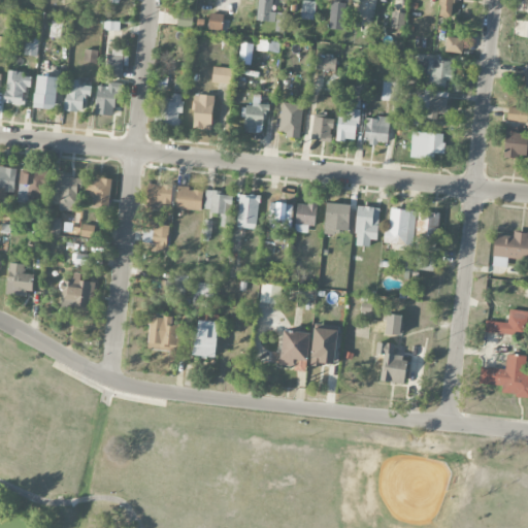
[(272,0),(257,0),(256,21),(275,22),(275,12),(271,11),(272,0)]
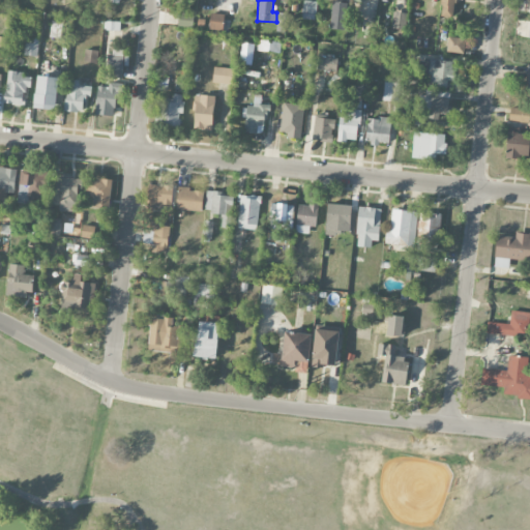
[(315,20),(317,1),(303,0),(301,19),(315,20)]
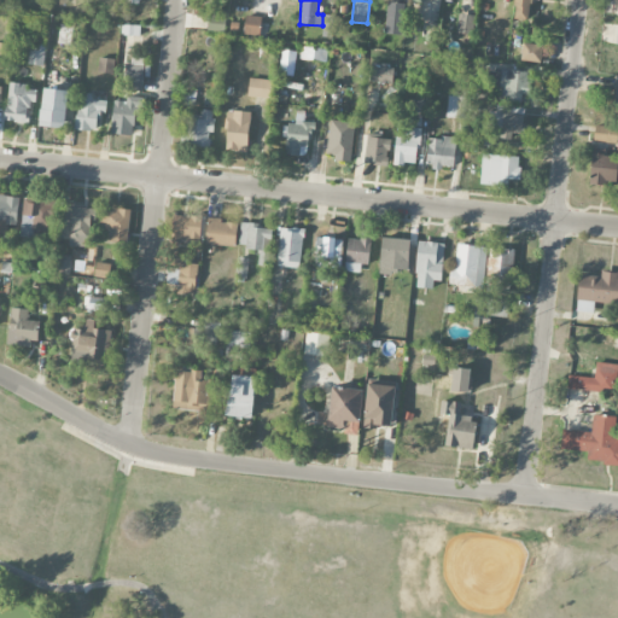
[(532,22),(536,0),(514,0),(512,18),(532,22)]
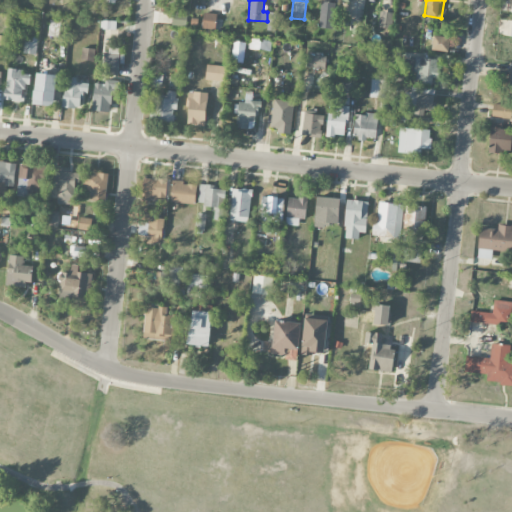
[(332,28),(333,3),(320,2),(319,28),(332,28)]
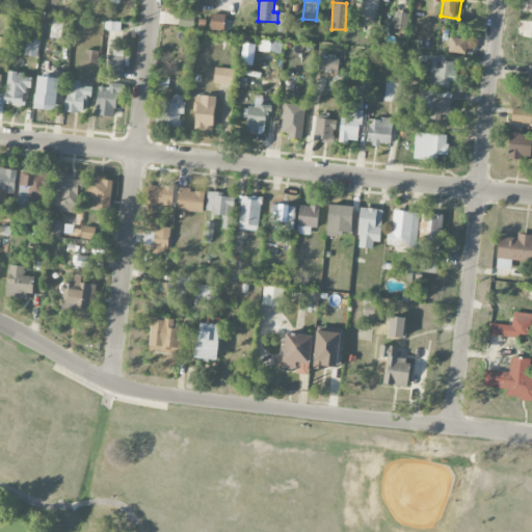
[(194,27),(194,9),(179,9),(178,26),(194,27)]
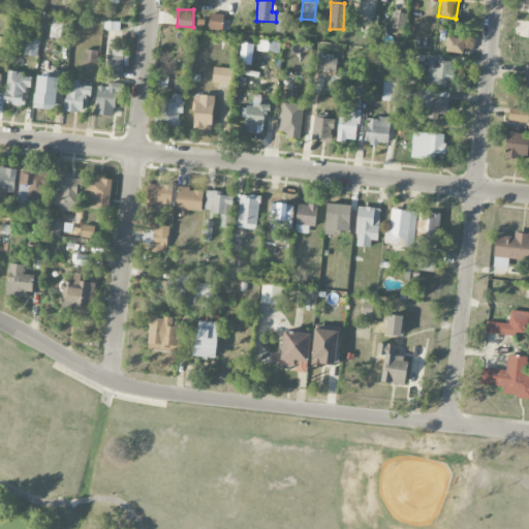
[(404,30),(406,13),(393,11),(391,28),(404,30)]
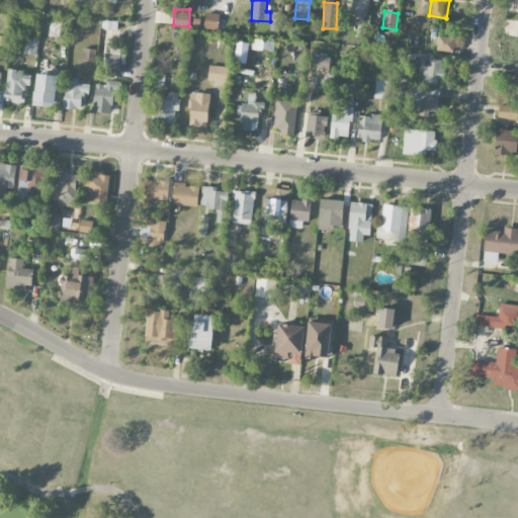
[(270,30),(281,31),(282,13),(271,12),(270,30)]
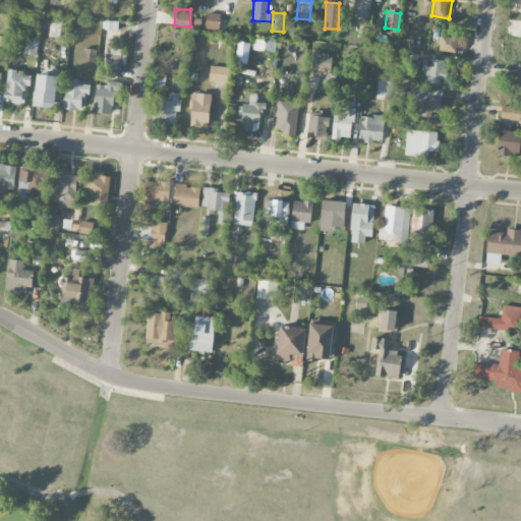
[(220,14),(206,13),(205,30),(220,30),(220,14)]
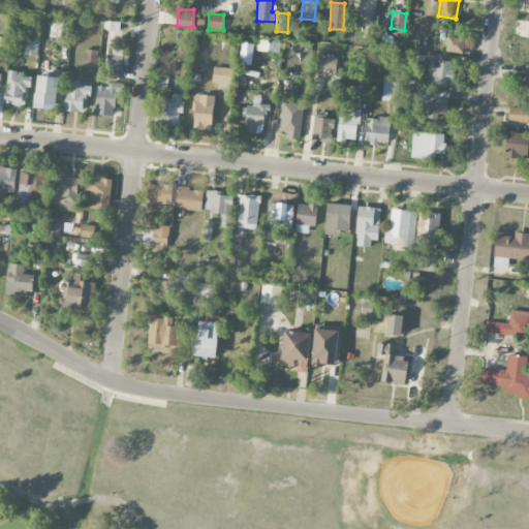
[(105,21),(105,30),(119,31),(120,21),(105,21)]
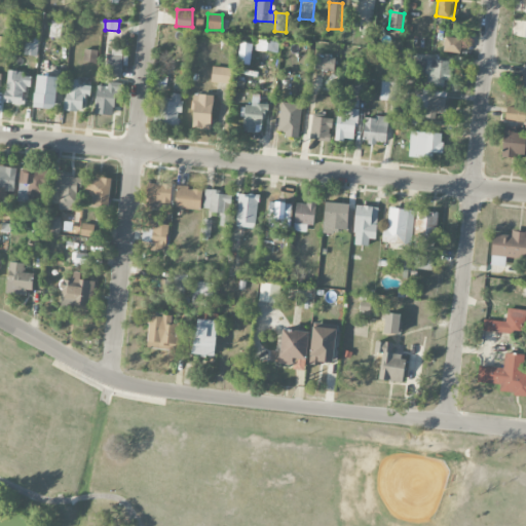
[(51,22),(49,36),(60,38),(62,24),(51,22)]
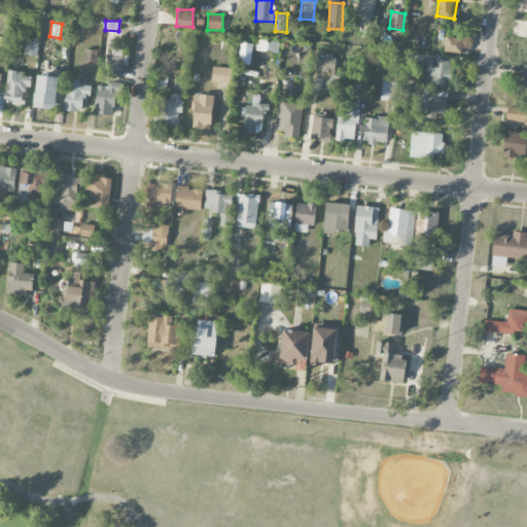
[(0,35),(0,53),(6,54),(8,37),(0,35)]
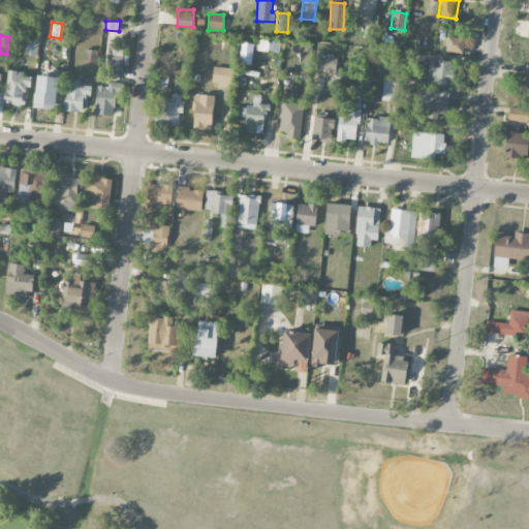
[(25,36),(22,55),(37,56),(39,37),(25,36)]
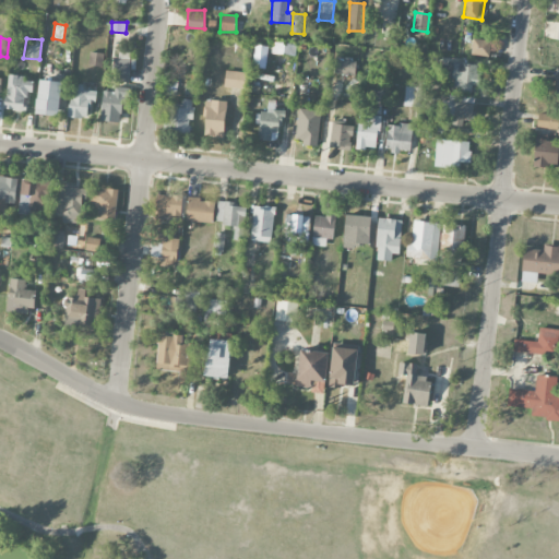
[(489,57),(491,40),(472,38),(470,55),(489,57)]
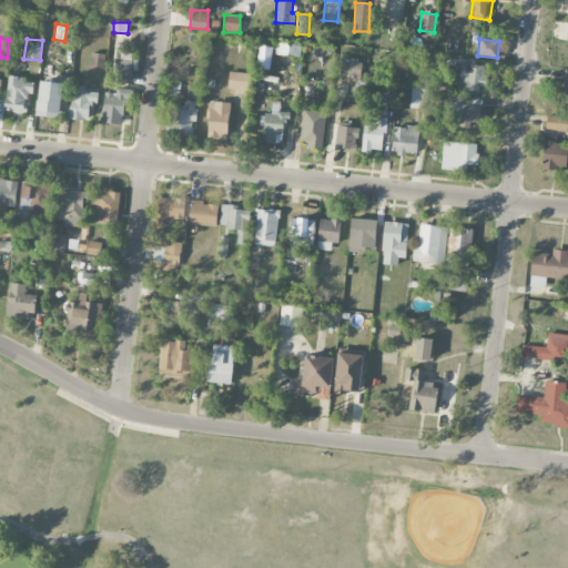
[(300,44),(277,43),(276,56),(300,57),(300,44)]
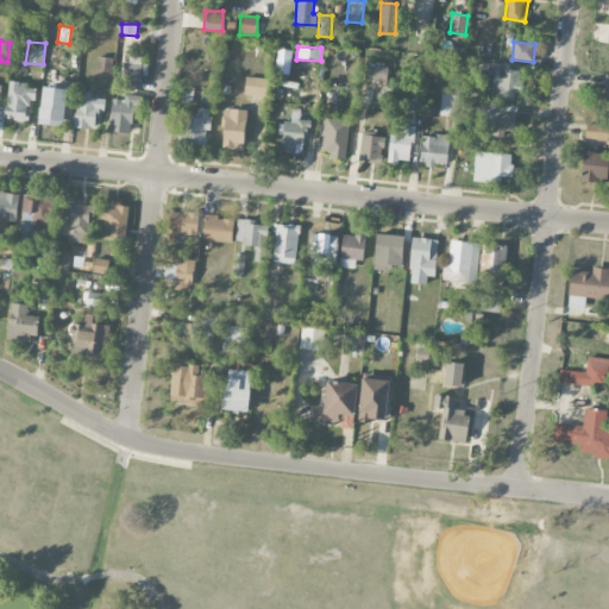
[(276,73),(290,74),(292,50),(278,49),(276,73)]
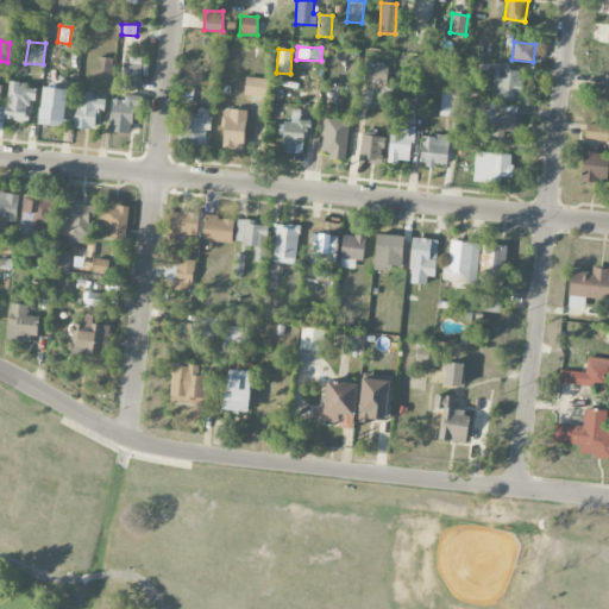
[(96,56),(94,70),(112,73),(113,58),(96,56)]
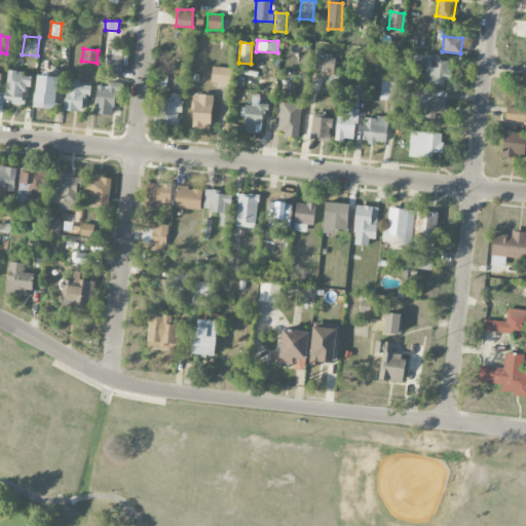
[(121,77),(122,48),(111,48),(110,57),(107,55),(106,69),(109,69),(108,77),(121,77)]
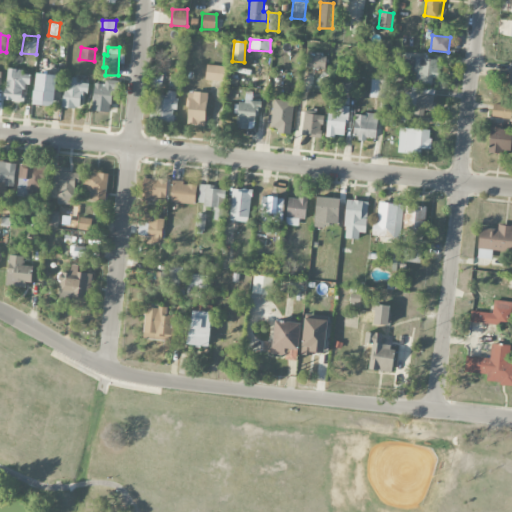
[(327,56),(307,54),(305,67),(325,70),(327,56)]
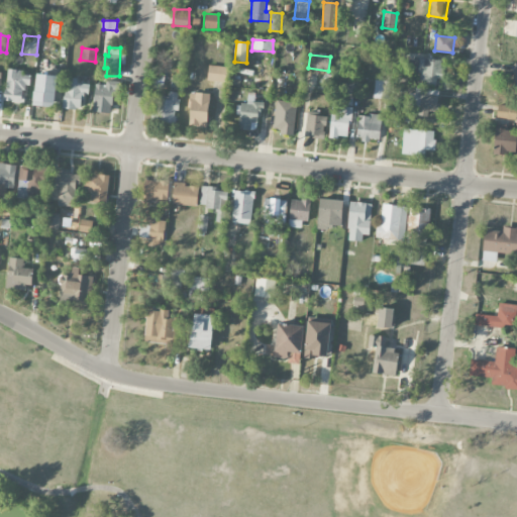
[(410,59),(410,70),(420,70),(420,85),(436,86),(436,78),(440,78),(441,60),(410,59)]
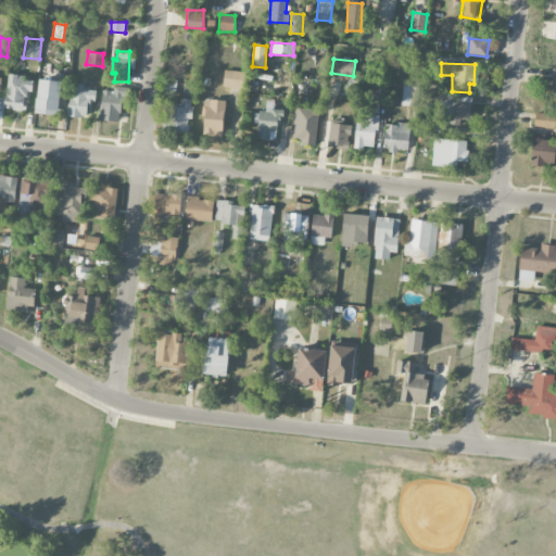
[(243,89),(245,73),(224,70),(222,86),(243,89)]
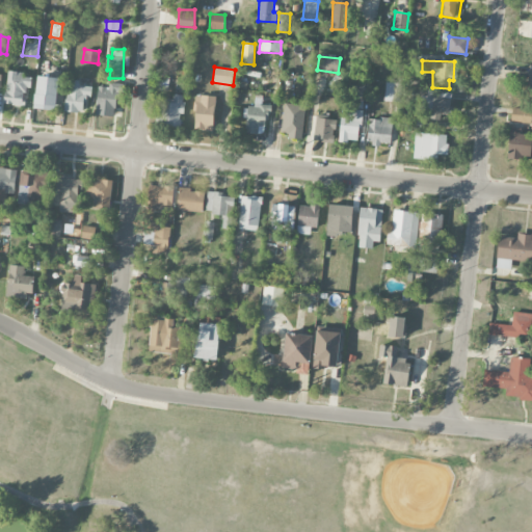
[(2,103),(24,105),(26,87),(31,87),(32,77),(23,77),(24,73),(6,71),(2,103)]
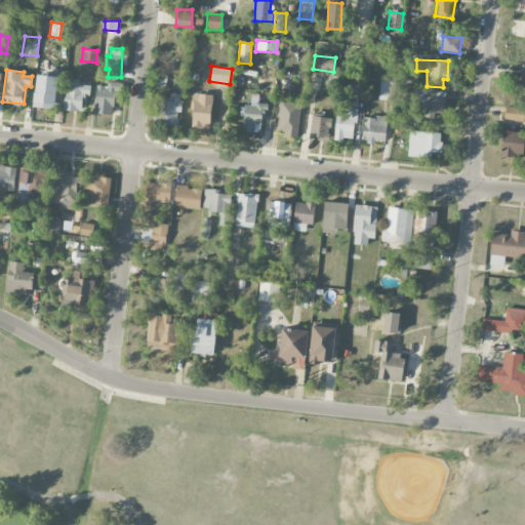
[(33,107),(54,110),(59,76),(35,74),(32,95),(30,94),(29,105),(33,105),(33,107)]
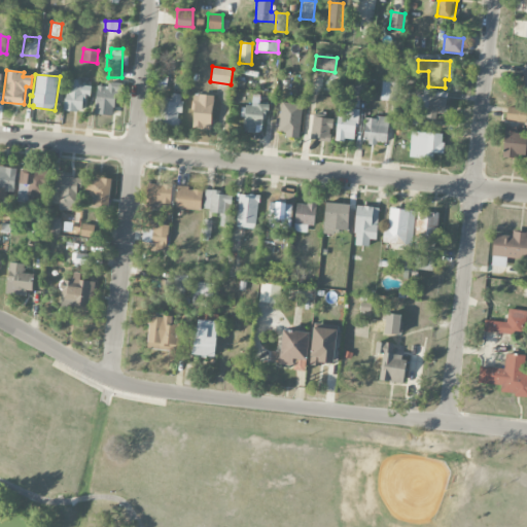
[(62,110),(64,94),(66,94),(68,81),(73,81),(73,79),(79,79),(78,84),(92,86),(91,96),(83,96),(82,109),(74,108),(74,111),(62,110)]
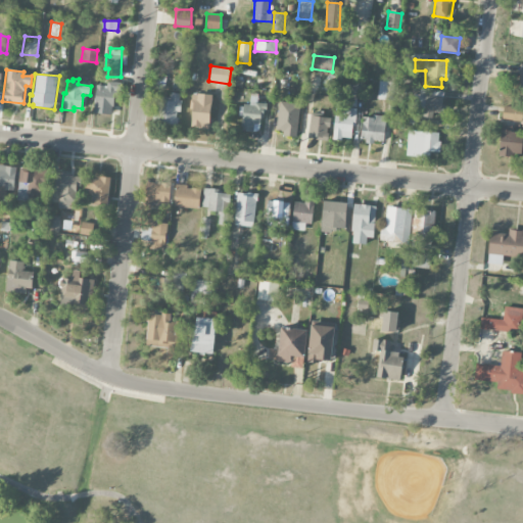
[(93,113),(111,114),(114,90),(119,91),(121,83),(107,81),(106,87),(95,85),(93,113)]
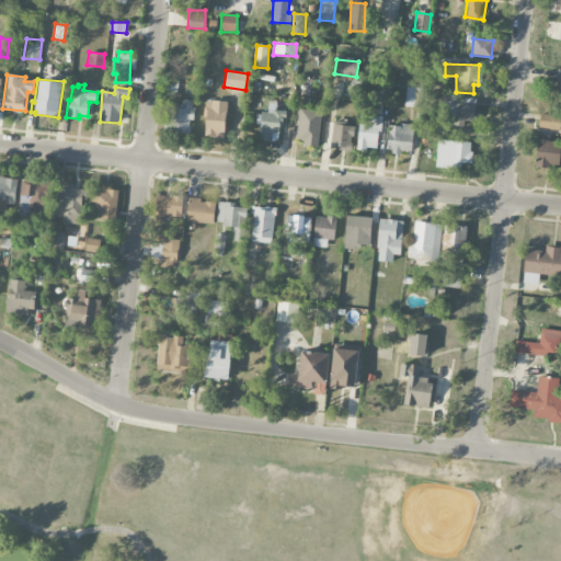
[(423,107),(424,88),(407,88),(405,107),(423,107)]
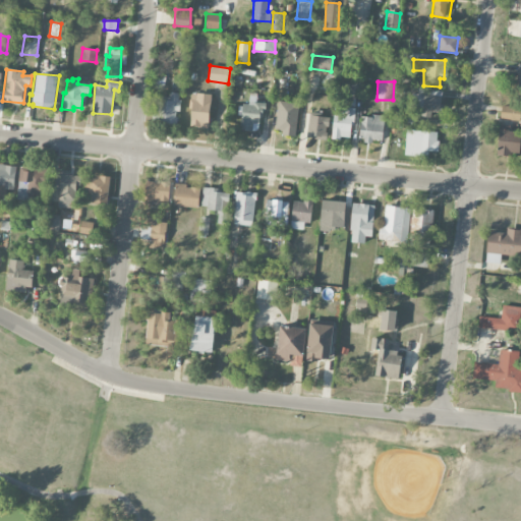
[(442,90),(418,90),(417,117),(431,117),(431,112),(442,113),(442,90)]
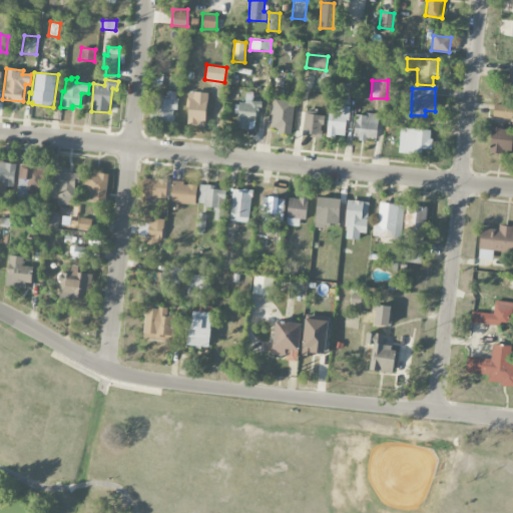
[(165,95),(157,95),(155,120),(174,122),(177,92),(166,91),(165,95)]
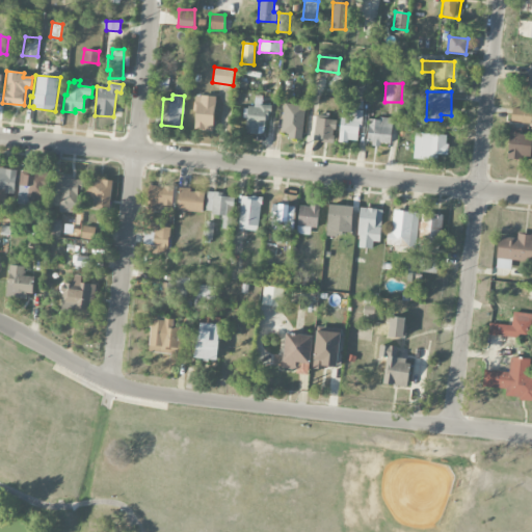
[(192,130),(214,131),(215,96),(193,95),(192,130)]
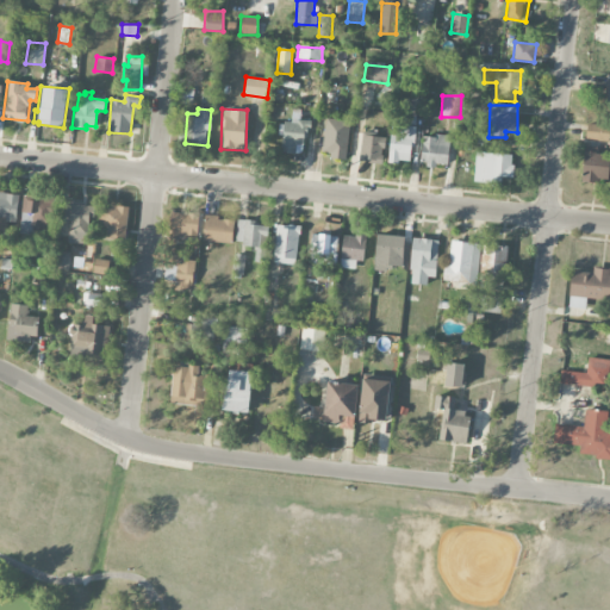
[(307,120),(300,120),(302,112),(292,112),(292,122),(284,122),(282,153),(306,154),(307,120)]
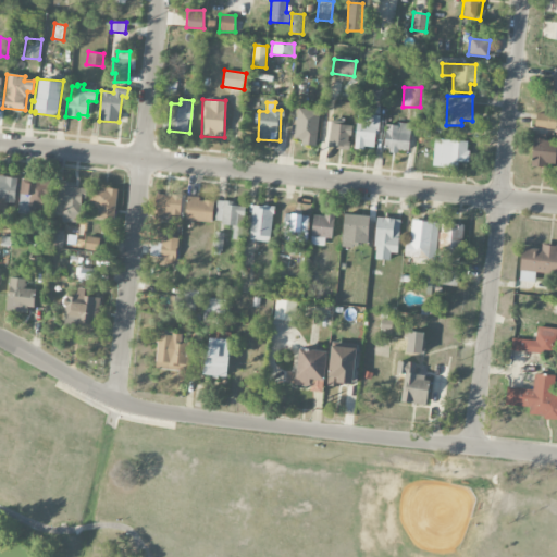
[(318,146),(320,110),(297,109),(295,138),(302,139),(301,145),(318,146)]
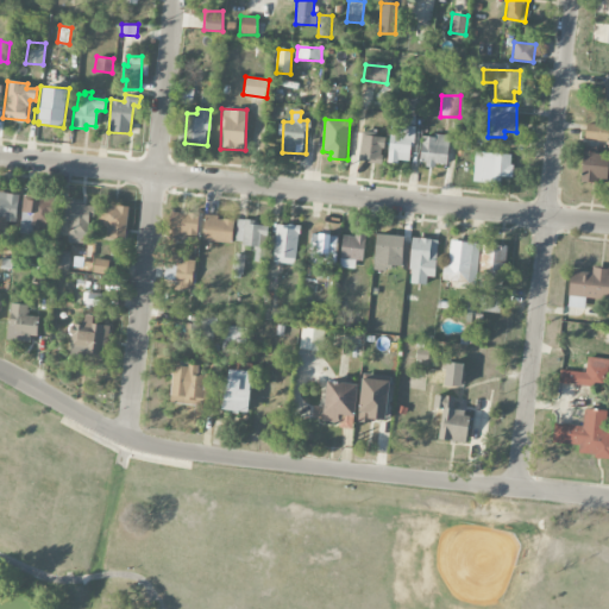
[(413,162),(414,124),(390,123),(389,162),(413,162)]
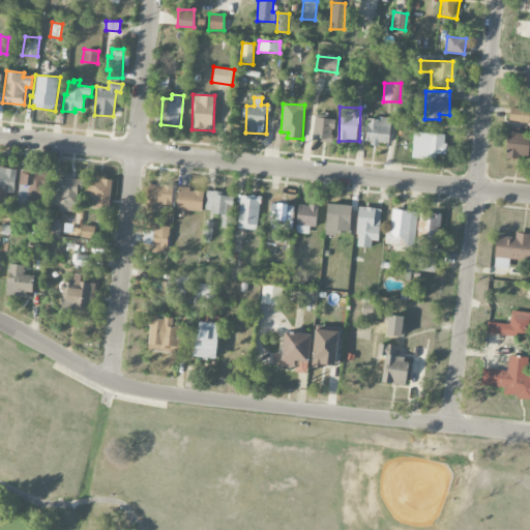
[(508,122),(529,124),(529,120),(529,109),(509,107),(508,122)]
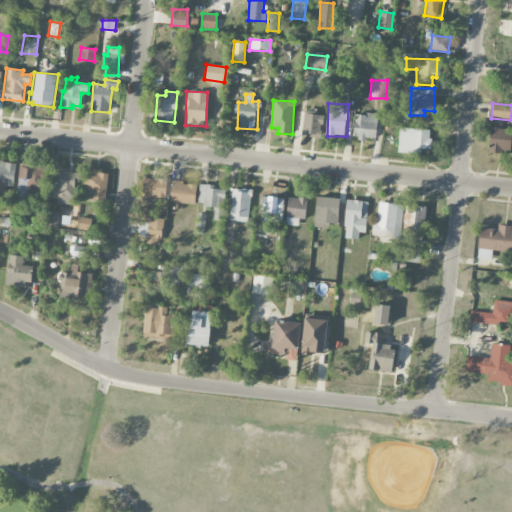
[(323,114),(303,113),(302,135),(322,136),(323,114)]
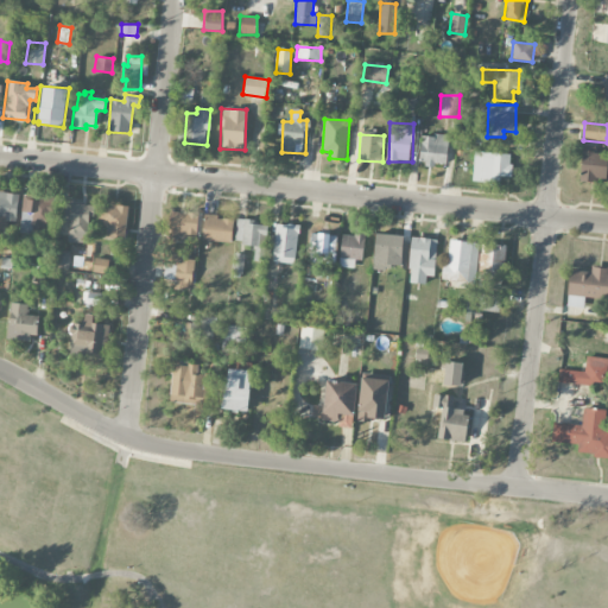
[(422,134),(420,164),(447,165),(448,137),(422,134)]
